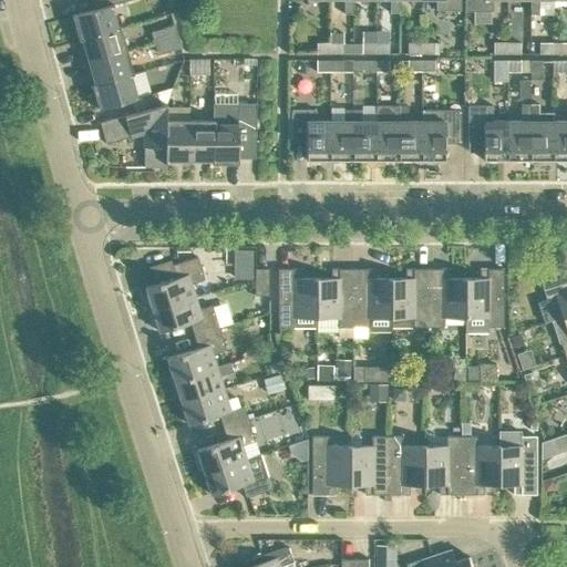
[(78,40),(82,39),(121,28),(120,27),(116,28),(110,6),(114,4),(129,0),(100,0),(102,7),(71,16),(78,40)]
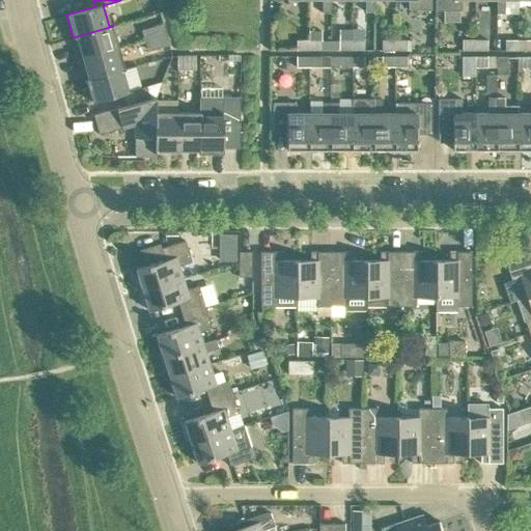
[(330,14),(329,0),(320,0),(322,14),(330,14)]
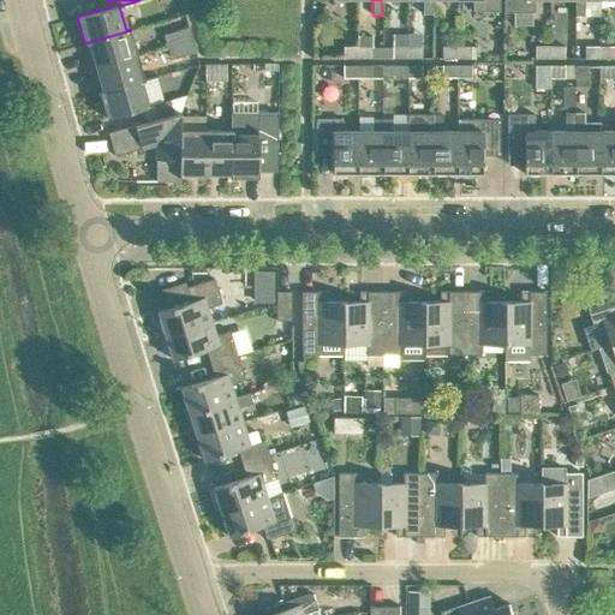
[(471,0),(471,12),(485,12),(499,12),(497,0),(471,0)]
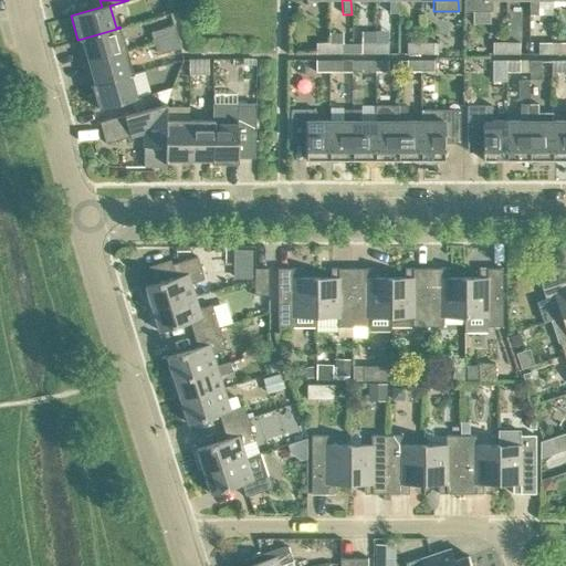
[(491,0),(462,0),(463,12),(491,12),(491,0)]
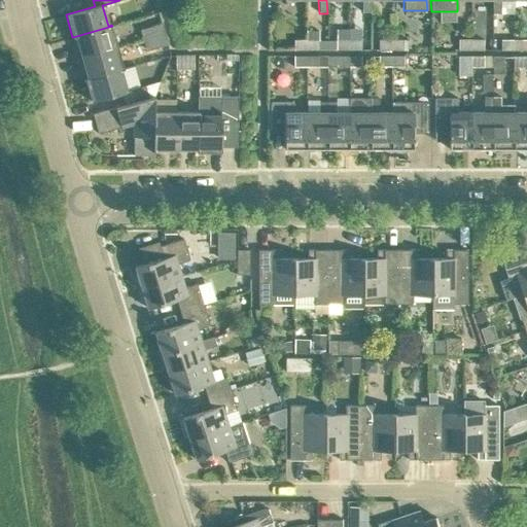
[(492,0),(492,13),(500,13),(499,0),(492,0)]
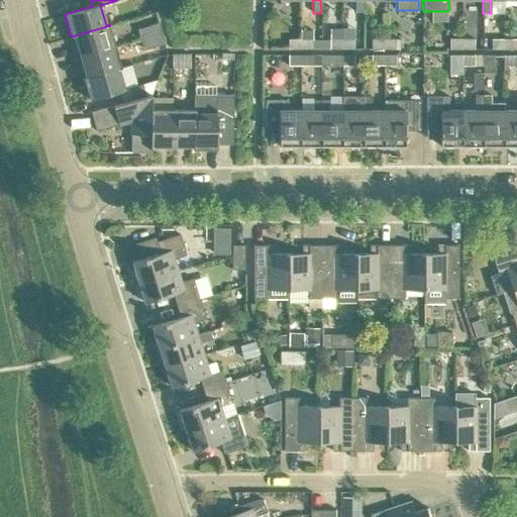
[(147,25),(150,36),(161,33),(158,22),(147,25)]
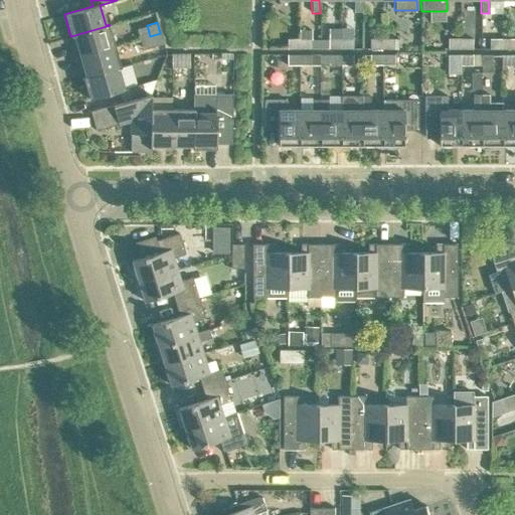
[(74,35),(80,56),(115,46),(110,25),(74,35)]
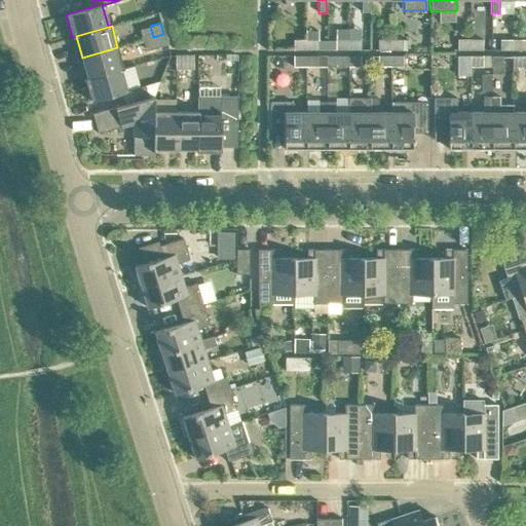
[(335,50),(347,50),(347,39),(347,29),(335,29),(335,50)]
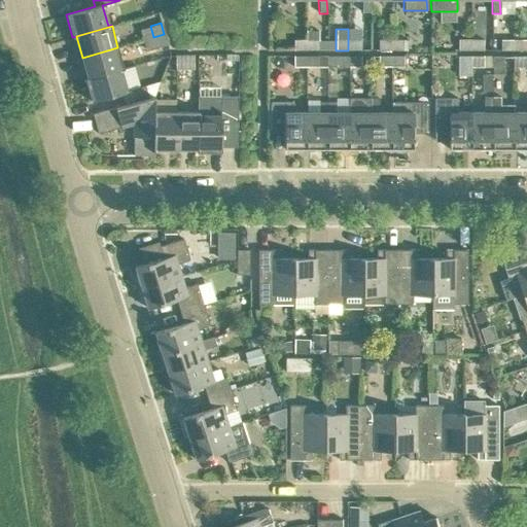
[(306,31),(306,39),(318,39),(318,31),(306,31)]
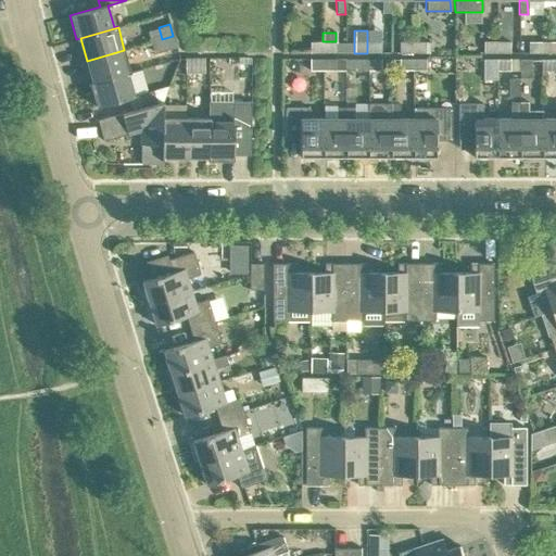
[(173,36),(162,39),(165,51),(176,49),(173,36)]
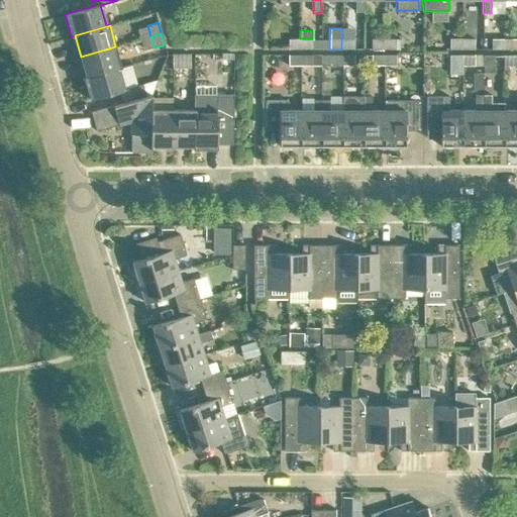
[(288,49),(300,49),(300,38),(288,38),(288,49)]
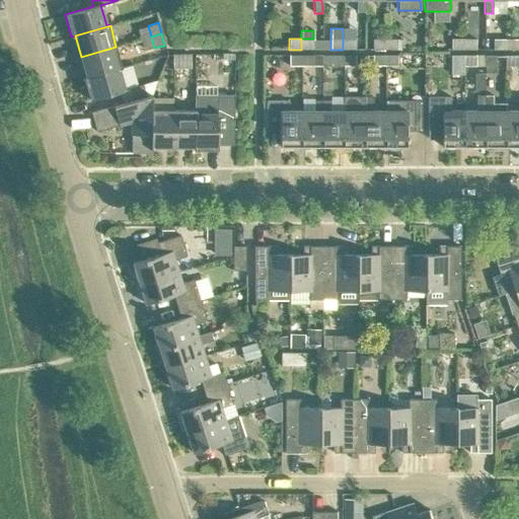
[(301,39),(301,50),(313,50),(313,39),(301,39)]
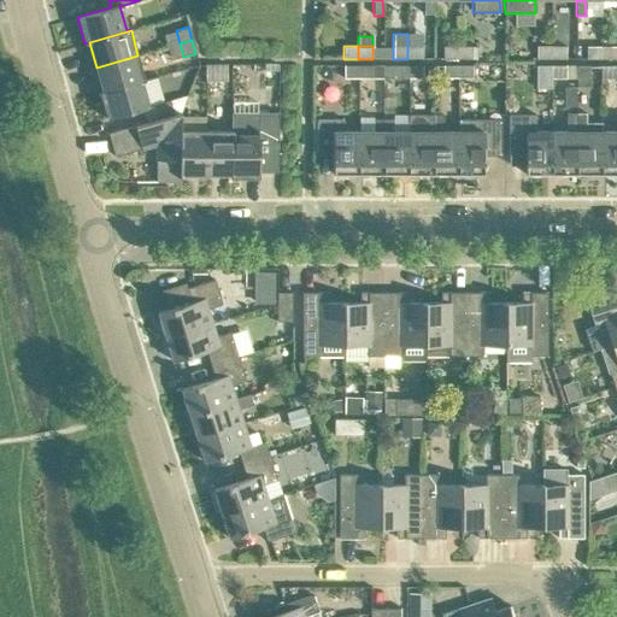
[(407,46),(407,59),(422,59),(422,46),(407,46)]
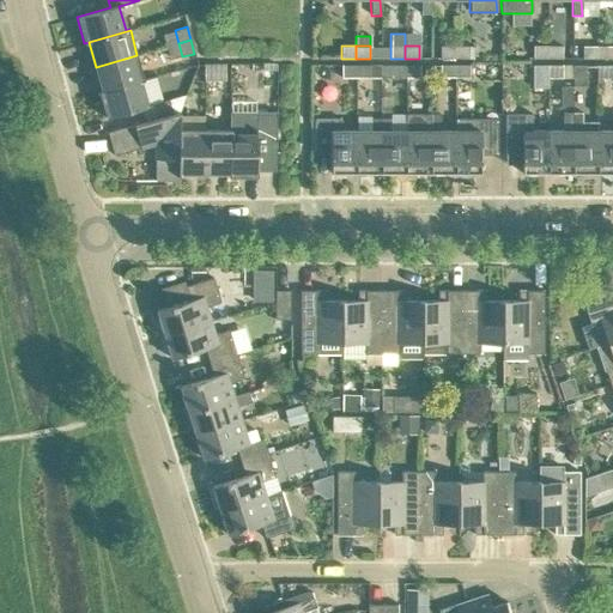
[(439,59),(454,59),(454,46),(439,46),(439,59)]
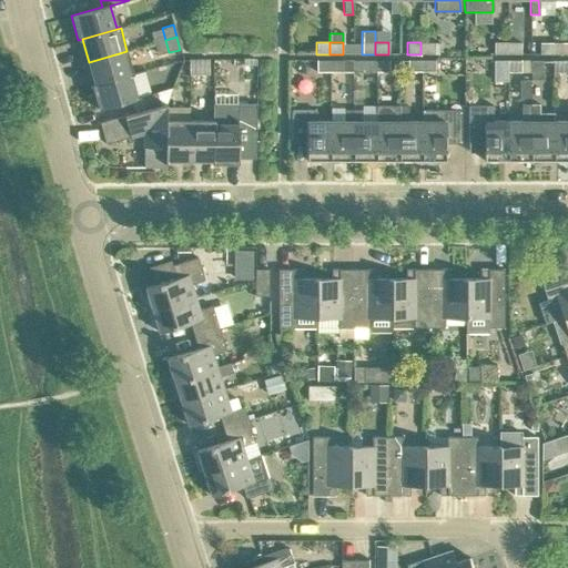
[(421,42),(421,54),(434,54),(434,42),(421,42)]
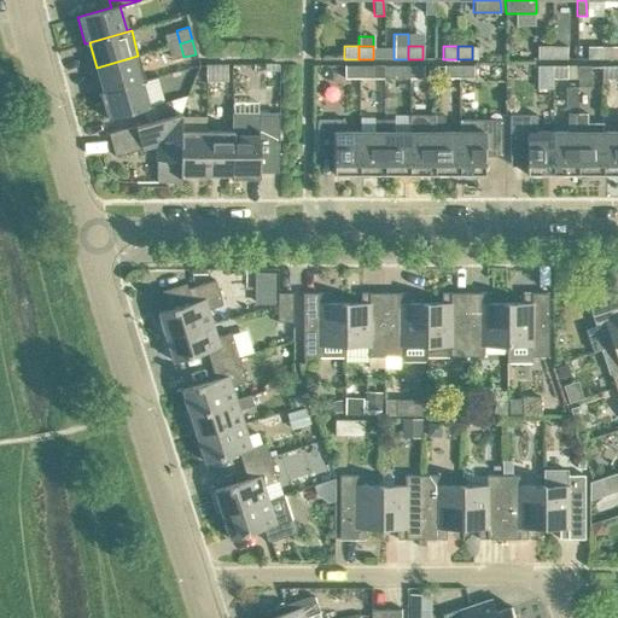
[(537,59),(552,59),(552,46),(537,46),(537,59)]
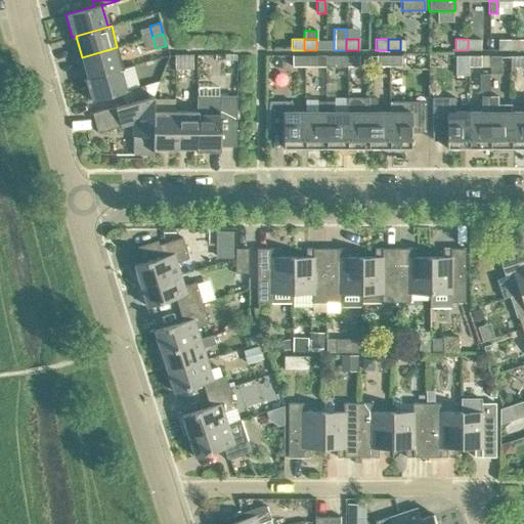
[(468,39),(468,50),(480,50),(480,40),(468,39)]
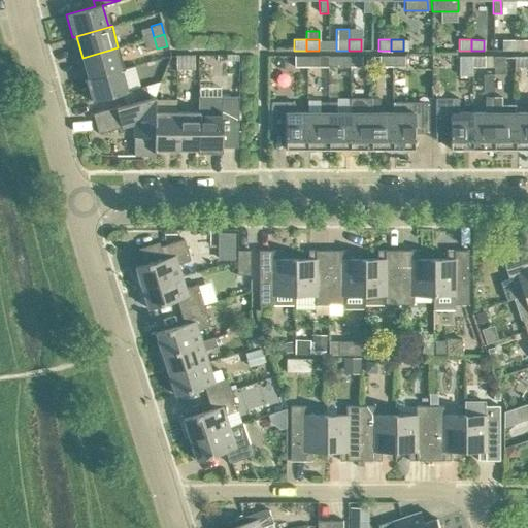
[(501,51),(514,51),(514,40),(501,40),(501,51)]
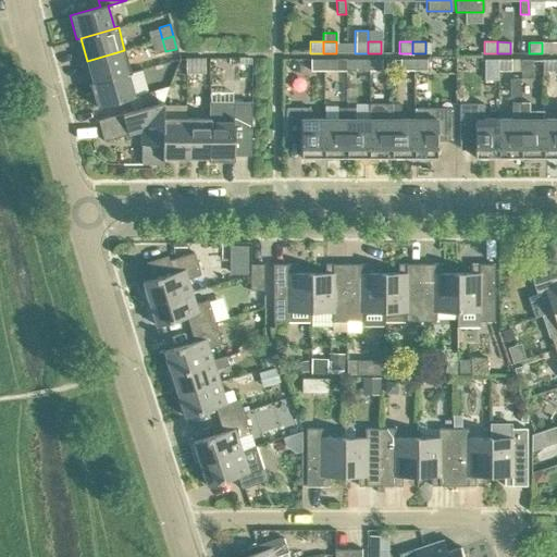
[(542,42),(542,53),(555,53),(555,42),(542,42)]
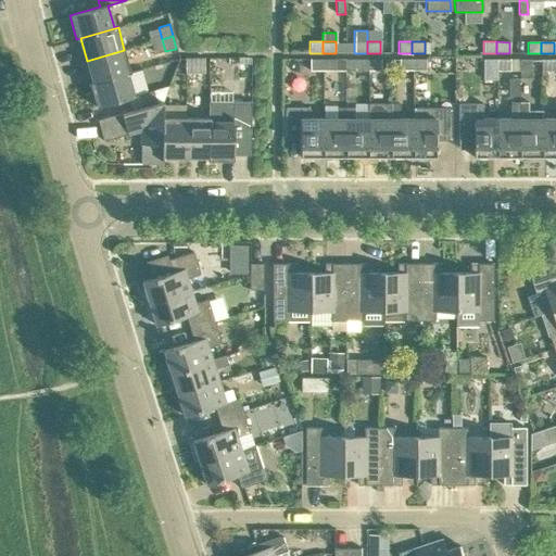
[(87,61),(93,83),(130,73),(124,50),(87,61)]
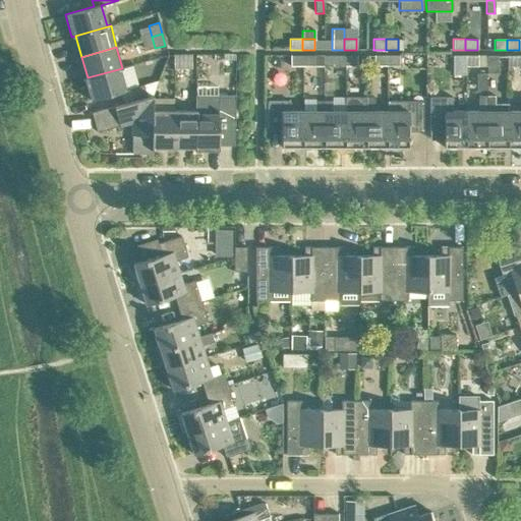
[(182,69),(182,55),(173,55),(173,69),(182,69)]
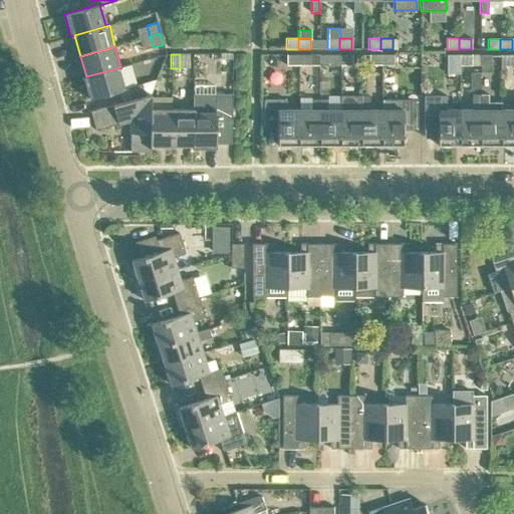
[(189,54),(180,54),(180,68),(189,68),(189,54)]
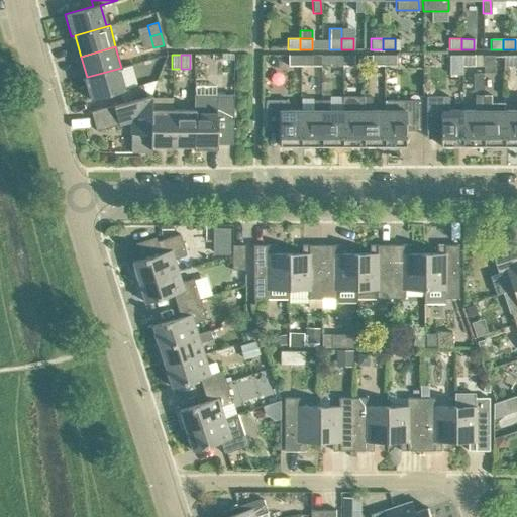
[(288,66),(300,66),(300,56),(288,56),(288,66)]
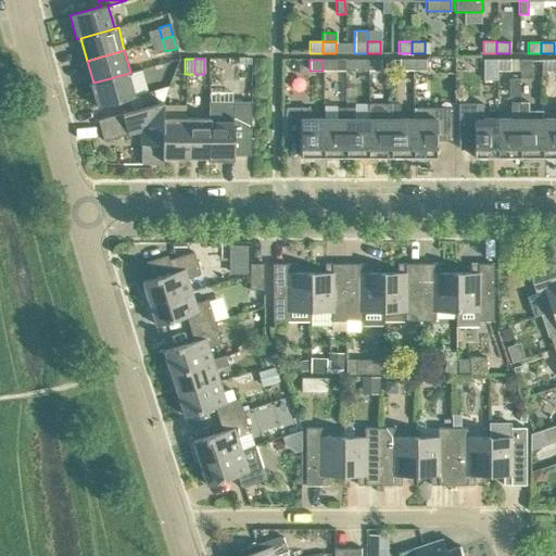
[(323,60),(323,71),(345,71),(345,60),(323,60)]
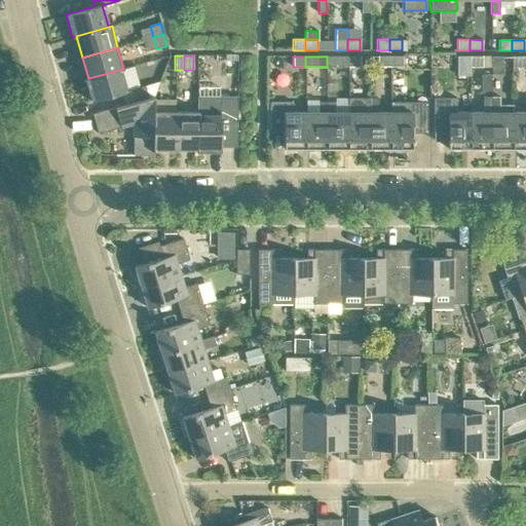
[(347,57),(327,57),(327,67),(347,67),(347,57)]
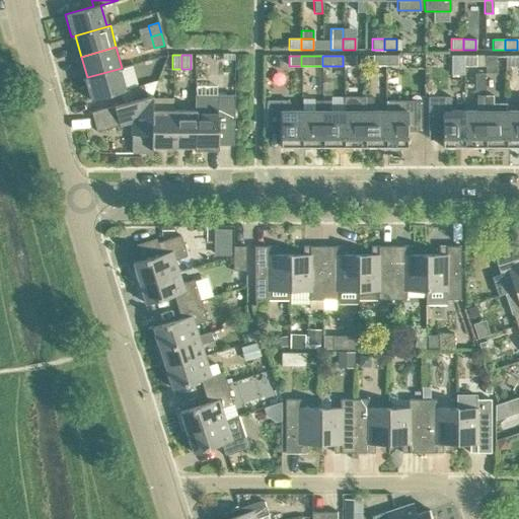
[(355,56),(343,56),(343,66),(355,66),(355,56)]
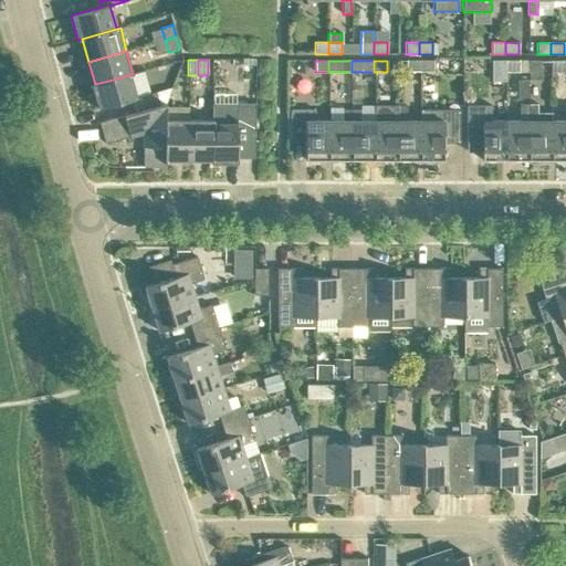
[(406,72),(419,72),(419,61),(406,61),(406,72)]
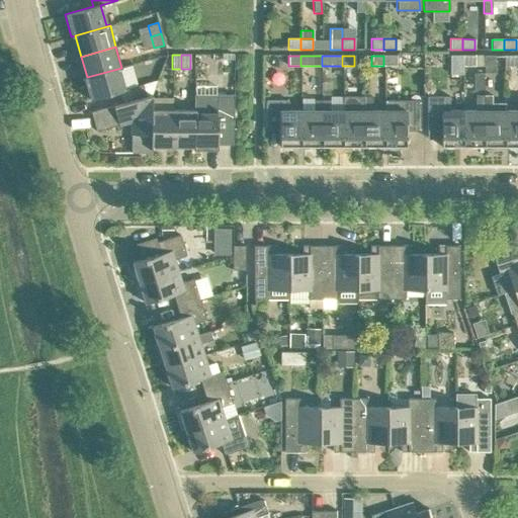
[(383,56),(383,66),(396,66),(396,56),(383,56)]
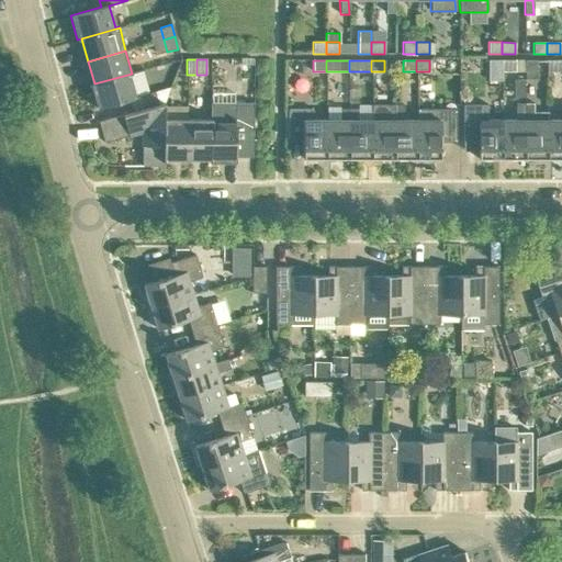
[(489,71),(502,71),(502,60),(489,60),(489,71)]
